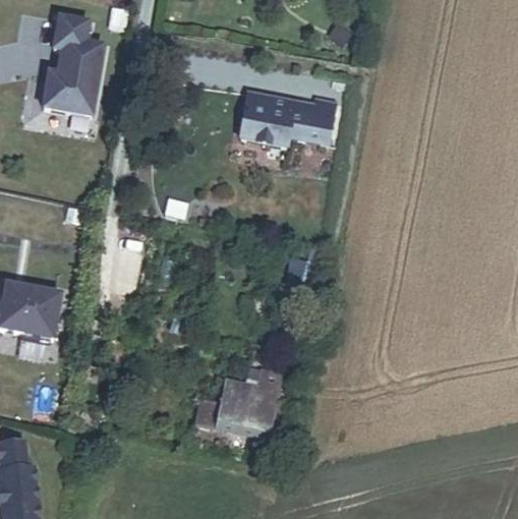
[(125,30),(129,10),(114,7),(110,27),(125,30)]
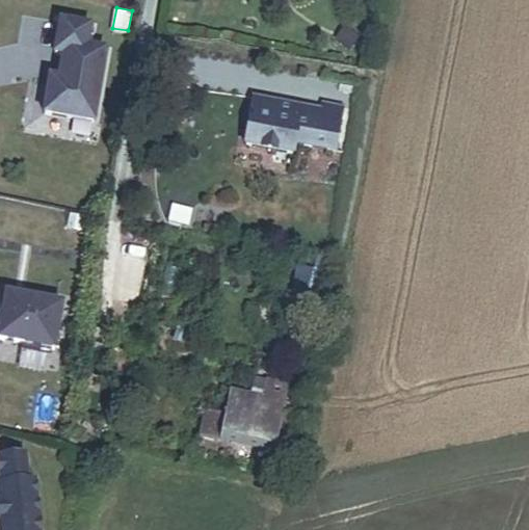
[(95,117),(107,49),(88,45),(93,26),(60,20),(54,51),(63,52),(58,75),(50,73),(44,107),(95,117)]
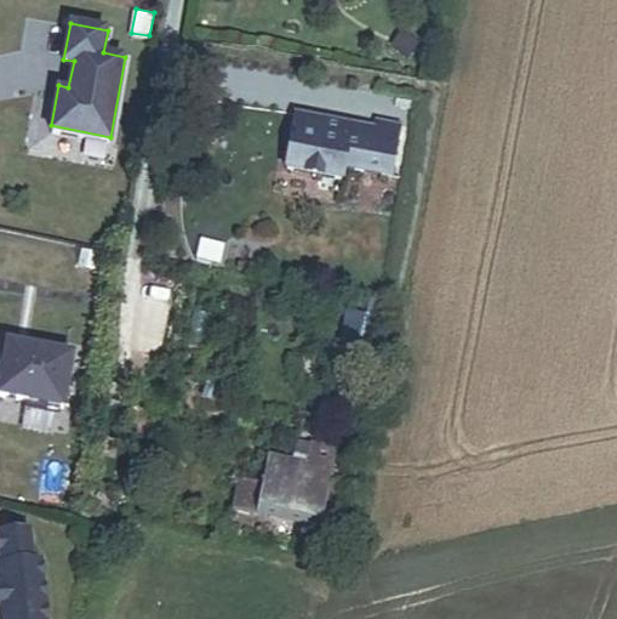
[(392,171),(396,129),(373,126),(361,124),(360,131),(349,130),(350,120),(296,113),(289,168),(343,175),(344,164),(392,171)]
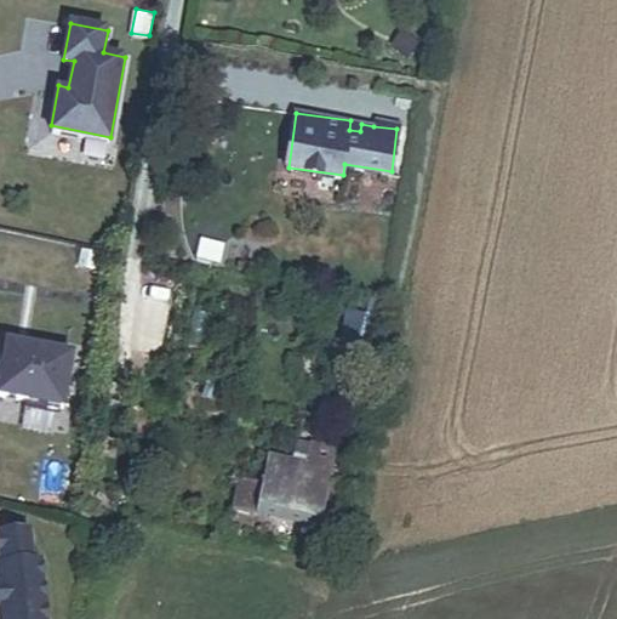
[(396,129),(398,123),(375,119),(373,126),(396,129)]
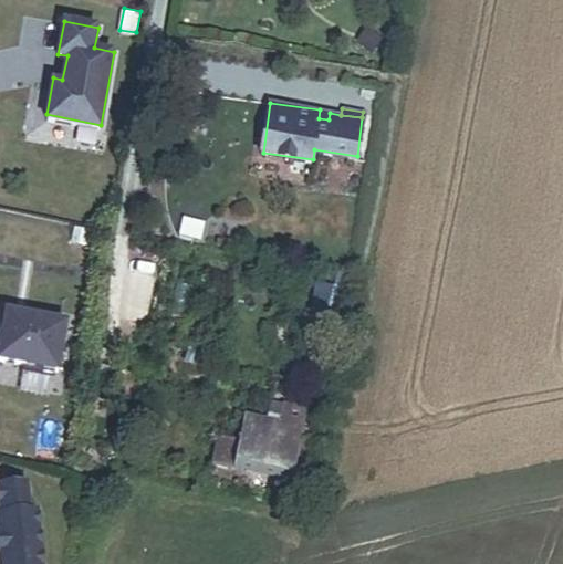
[(343,324),(348,290),(333,286),(327,286),(322,321),(343,324)]
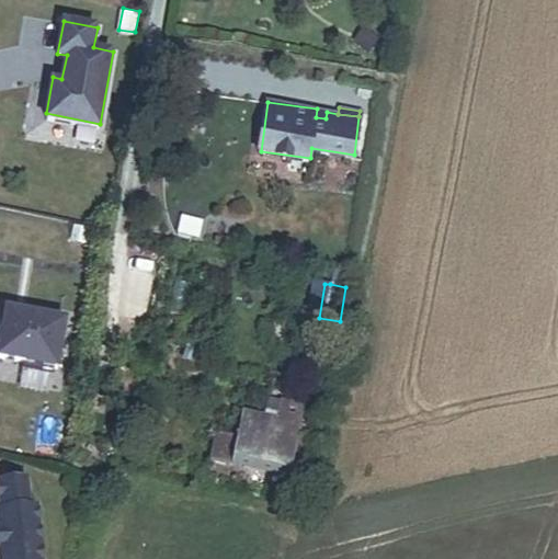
[(0,353),(65,367),(75,319),(0,303),(0,353)]
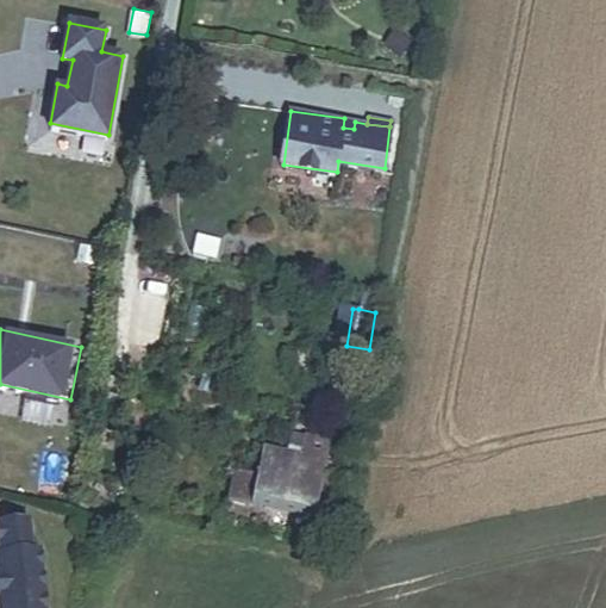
[(202,377),(200,386),(220,390),(222,380),(202,377)]
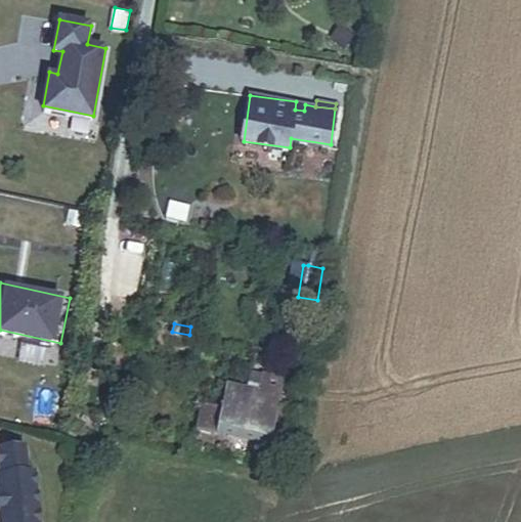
[(222,404),(201,400),(196,426),(212,430),(218,426),(276,437),(286,394),(278,393),(281,375),(260,371),(257,388),(226,383),(222,404)]
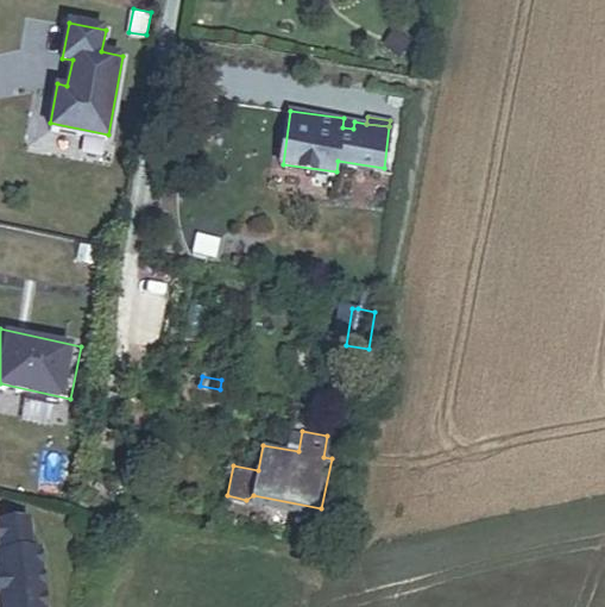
[(49,606),(49,589),(51,589),(48,548),(38,549),(36,519),(2,523),(4,552),(0,552),(0,562),(1,577),(0,576),(0,577),(1,593),(4,593),(5,606),(49,606)]
